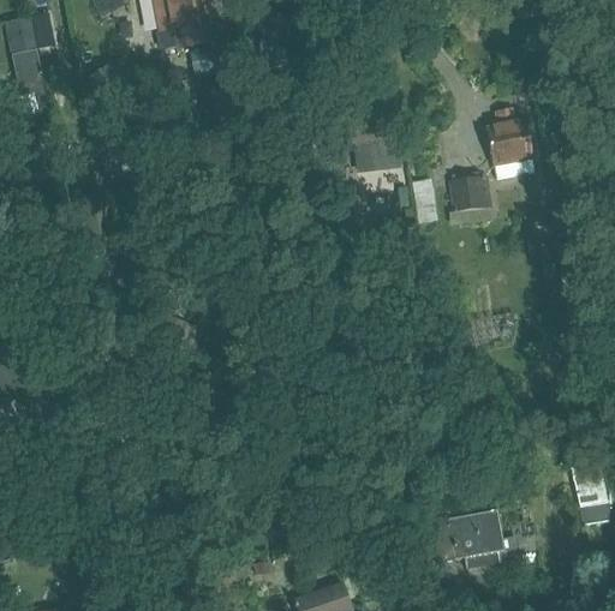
[(95,0),(103,15),(125,0),(95,0)]
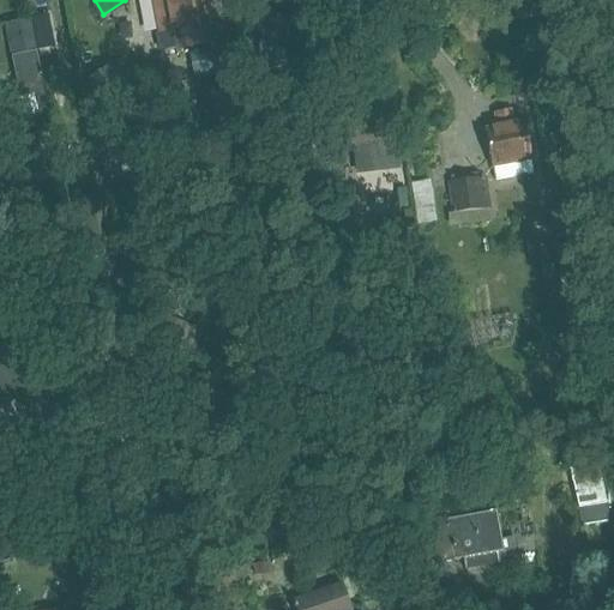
[(136,0),(140,31),(152,30),(148,0),(136,0)]
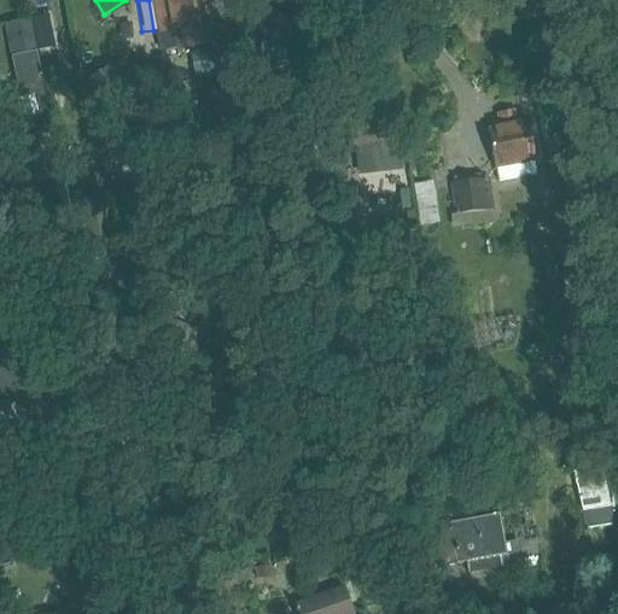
[(216,44),(217,42),(209,0),(162,0),(167,28),(175,27),(180,47),(215,39),(216,44)]
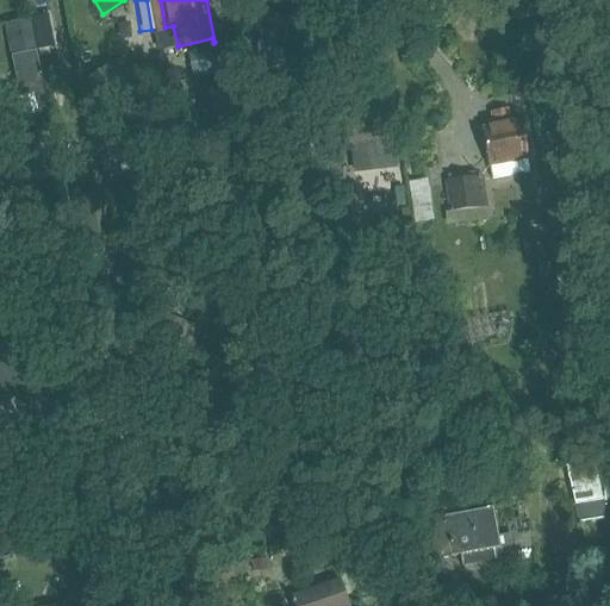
[(255,13),(261,67),(278,64),(274,37),(292,36),(290,10),(261,13),(255,13)]
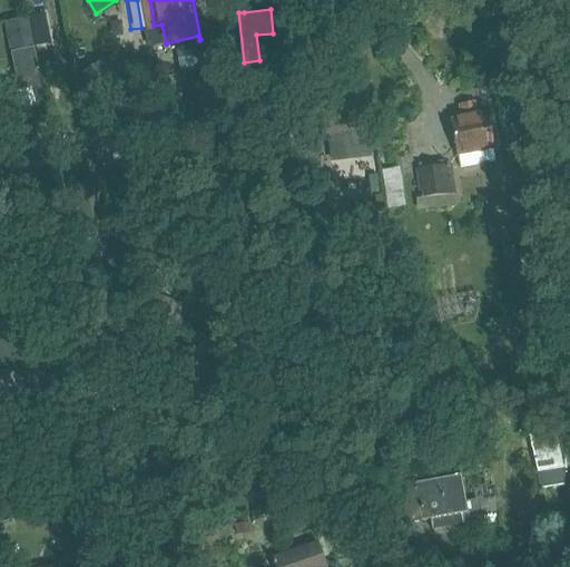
[(35,94),(45,93),(28,13),(6,18),(19,87),(32,85),(35,94)]
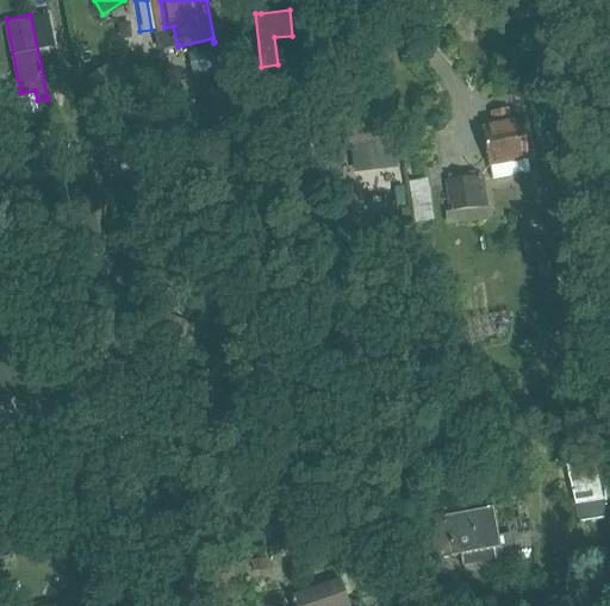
[(209,45),(209,43),(188,48),(194,72),(232,63),(226,41),(209,45)]
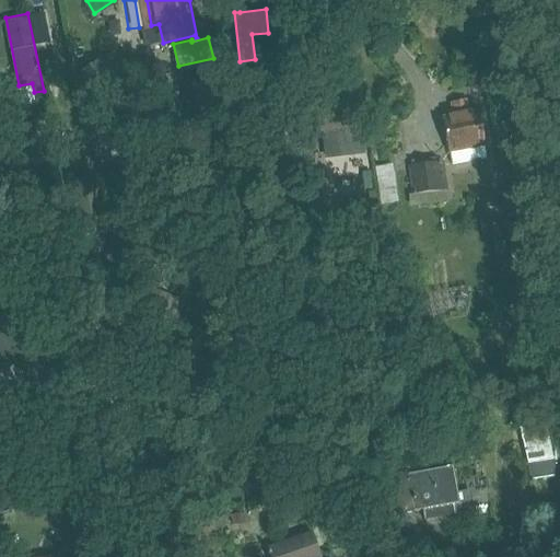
[(214,66),(181,73),(193,129),(226,123),(214,66)]
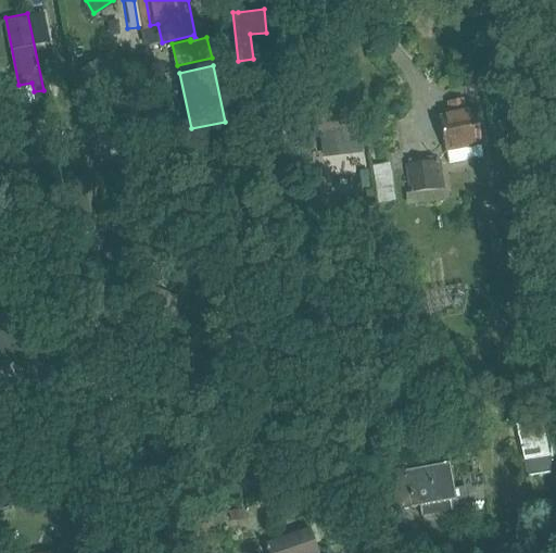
[(59,84),(46,87),(52,122),(65,118),(59,84)]
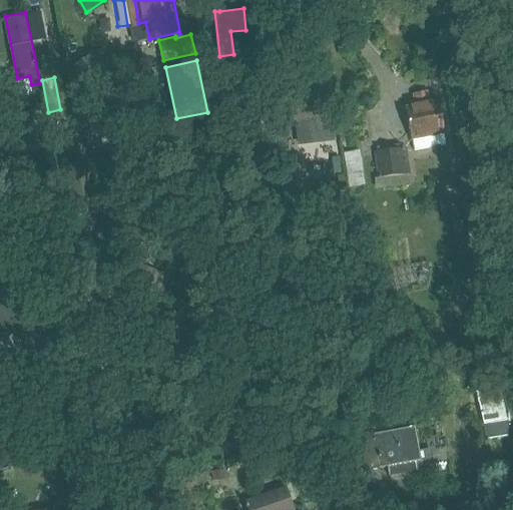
[(298,144),(334,141),(332,116),(329,117),(327,98),(316,99),(315,83),(284,86),(288,121),(295,121),(298,144)]
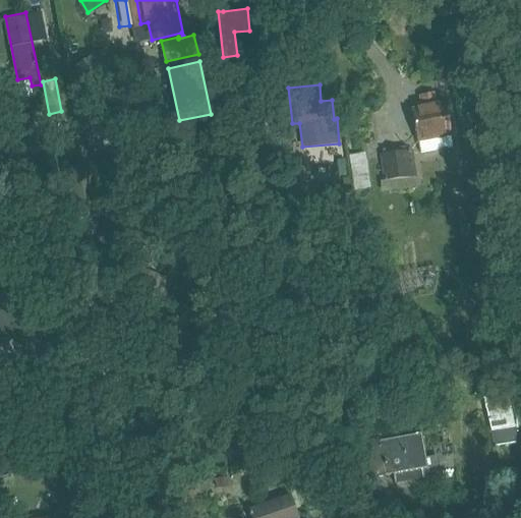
[(451,135),(452,135),(444,100),(437,102),(435,91),(418,94),(421,105),(411,107),(420,151),(452,145),(451,135)]
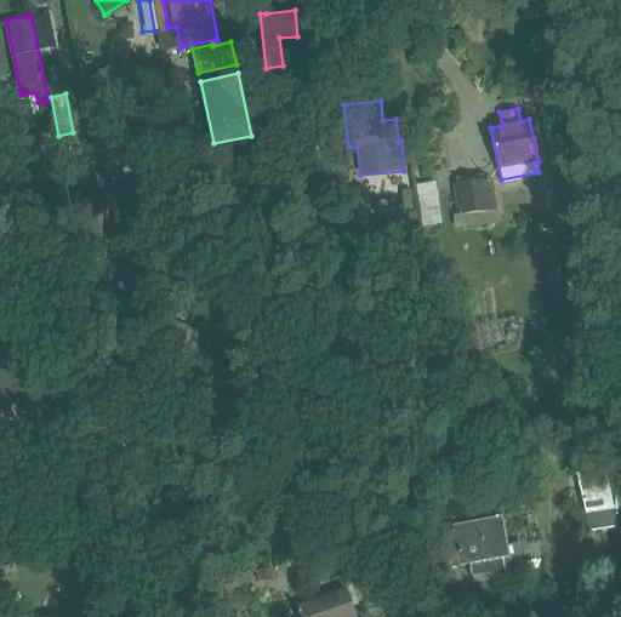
[(100,159),(115,177),(125,169),(127,171),(137,164),(130,154),(123,160),(113,148),(100,159)]
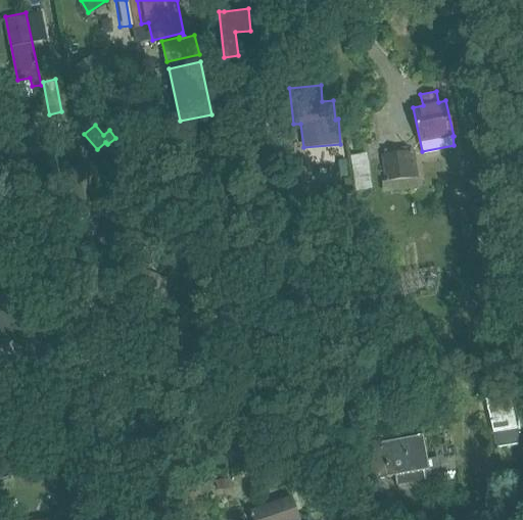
[(420,186),(415,149),(410,150),(409,145),(383,148),(384,153),(381,154),(384,180),(381,181),(382,191),(420,186)]
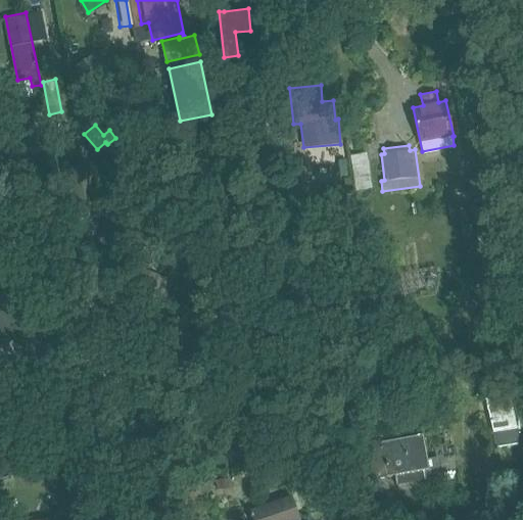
[(371,185),(367,152),(350,154),(355,182),(358,182),(360,195),(371,185)]
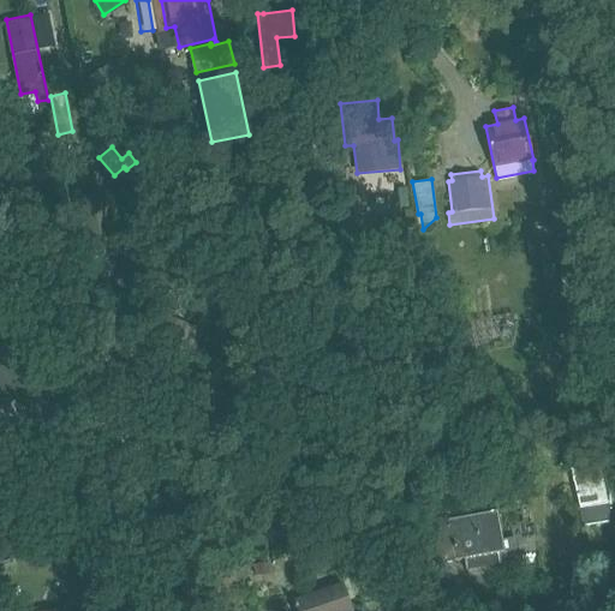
[(90,258),(118,252),(106,193),(78,199),(90,258)]
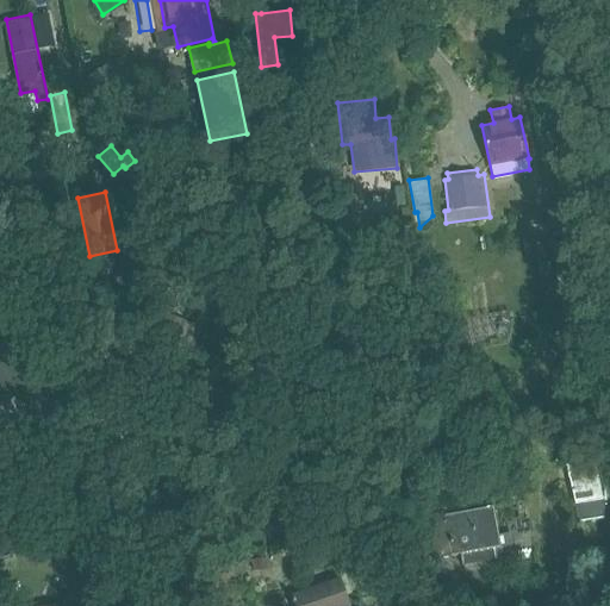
[(0,394),(30,397),(31,363),(37,363),(38,335),(0,332),(0,394)]
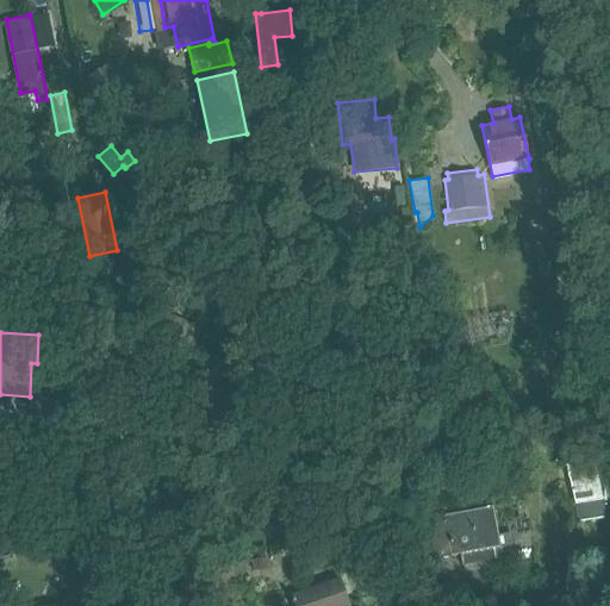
[(586,358),(574,351),(565,367),(577,374),(586,358)]
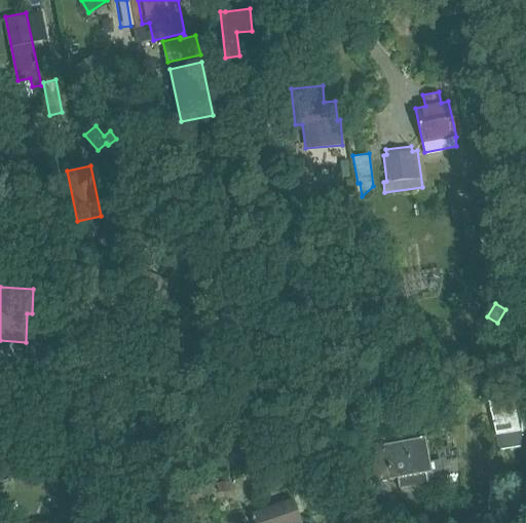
[(523,446),(512,394),(487,399),(490,413),(482,414),(485,428),(493,426),(498,450),(523,446)]
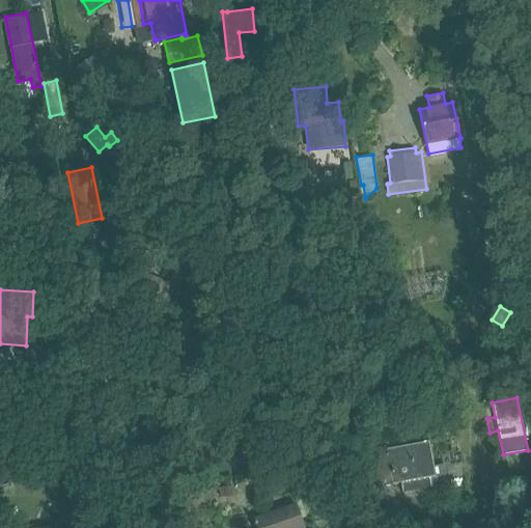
[(401,493),(449,483),(445,464),(434,467),(428,442),(386,449),(385,446),(371,449),(378,487),(400,483),(401,493)]
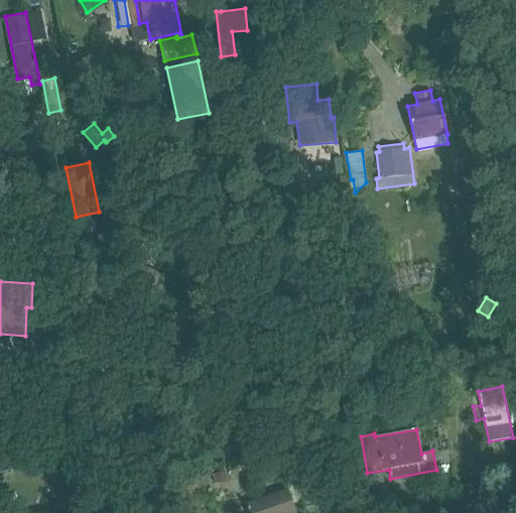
[(213,474),(215,493),(228,492),(226,473),(213,474)]
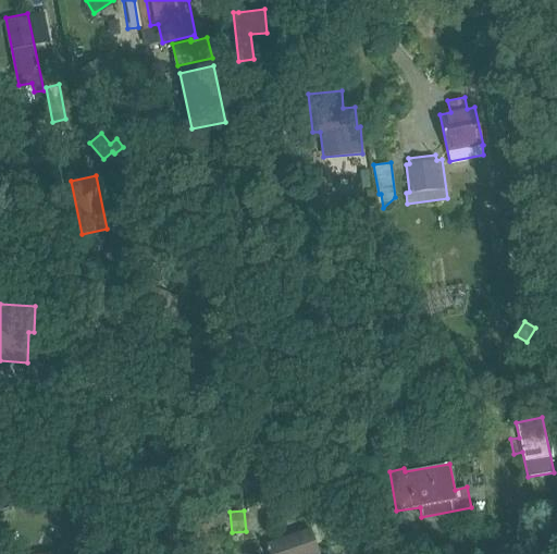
[(319,553),(311,528),(264,543),(268,553),(319,553)]
